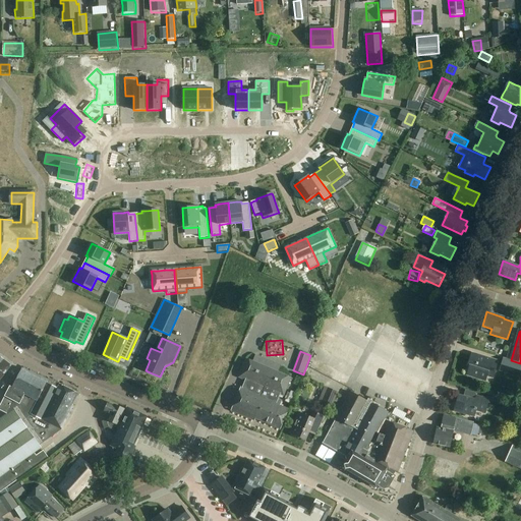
[(493,378),(498,363),(471,354),(466,369),(468,369),(466,374),(483,381),(485,375),(493,378)]
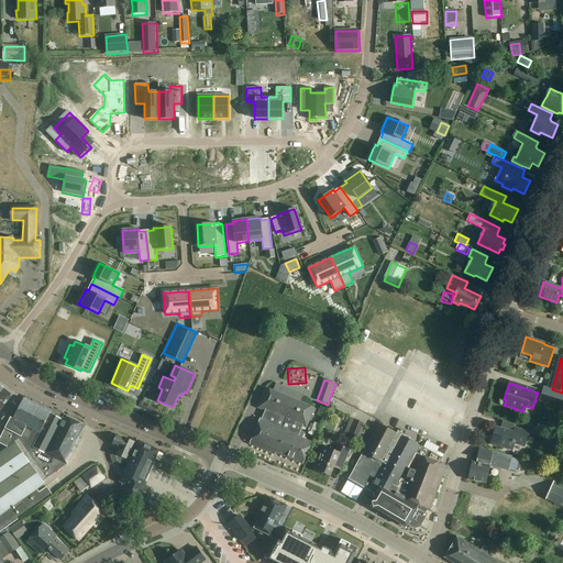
[(0,410),(11,396),(0,387),(0,410)]
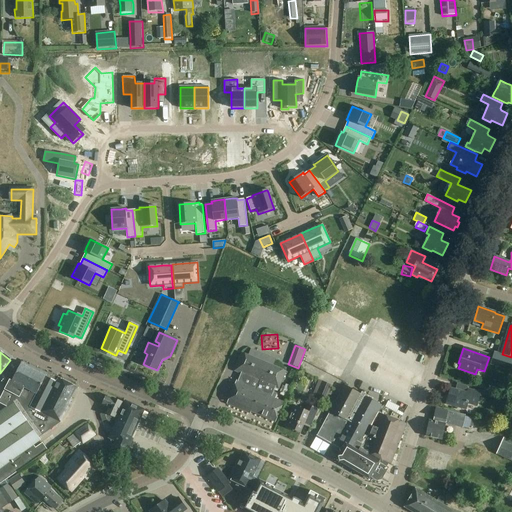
[(279,390),(286,376),(287,372),(242,353),(235,372),(241,375),(239,381),(238,380),(227,404),(251,414),(252,412),(276,422),(284,403),(272,398),(276,389),(279,390)]
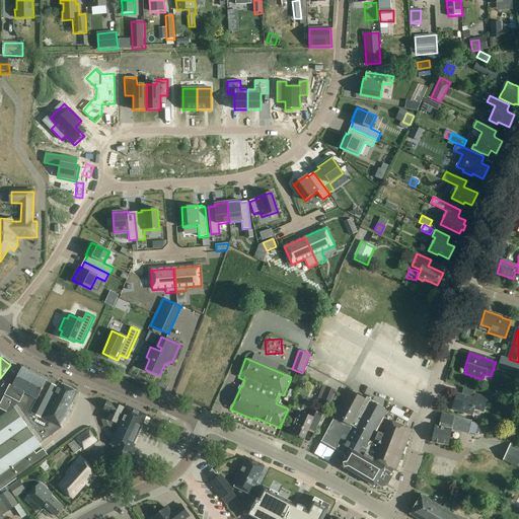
[(518,362),(502,358),(499,369),(518,375),(518,362)]
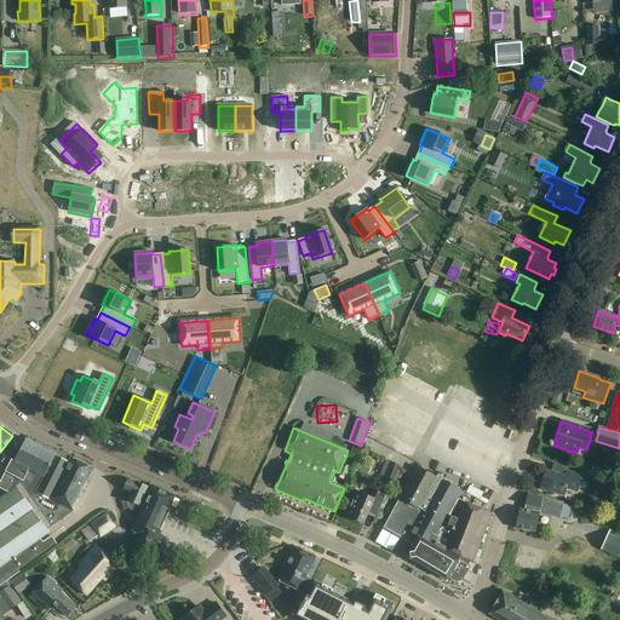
[(68,463),(56,457),(57,455),(27,438),(16,459),(13,458),(0,483),(0,488),(9,493),(0,499),(0,586),(58,546),(52,537),(44,543),(41,539),(50,534),(47,530),(74,511),(50,500),(68,463)]
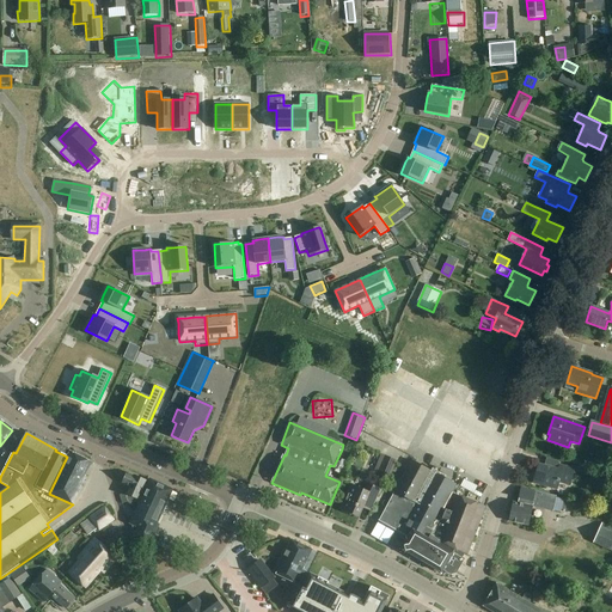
[(49,494),(73,505),(86,477),(84,476),(91,463),(72,453),(69,458),(67,457),(49,494)]
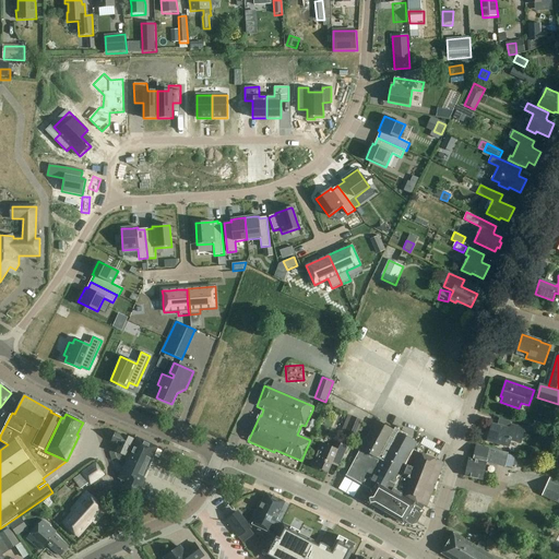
[(341,432),(345,435),(356,439),(364,421),(348,415),(341,432)]
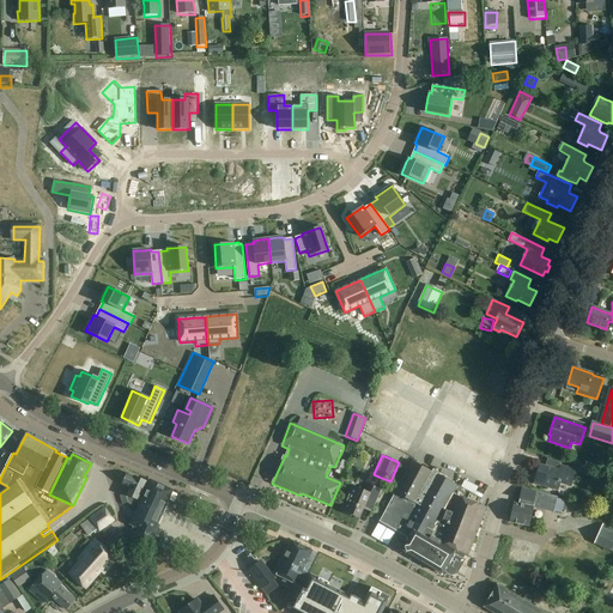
[(596,465),(598,456),(589,455),(587,462),(596,465)]
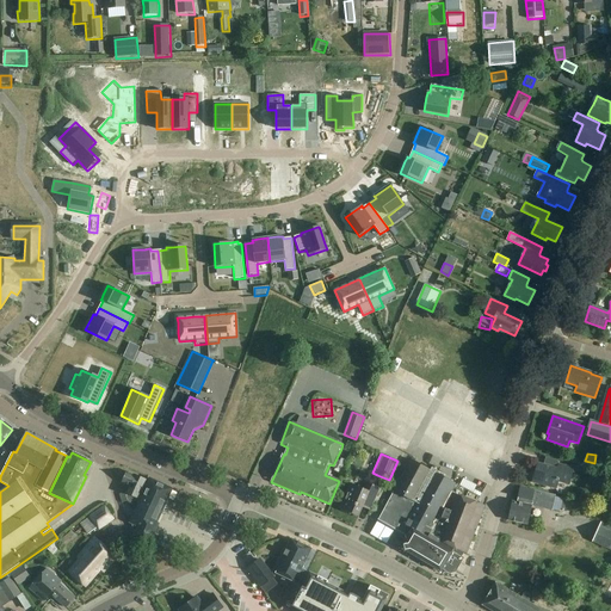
[(431,471),(411,461),(378,520),(394,530),(395,531),(400,535),(401,534),(406,536),(407,539),(403,545),(405,550),(440,572),(442,571),(450,574),(455,573),(467,555),(485,506),(477,504),(481,498),(434,473),(437,470),(432,468),(431,471)]
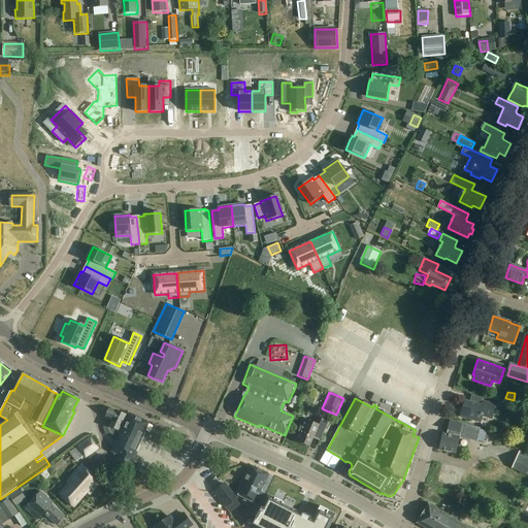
[(293,399),(288,410),(294,413),(299,402),(293,399)]
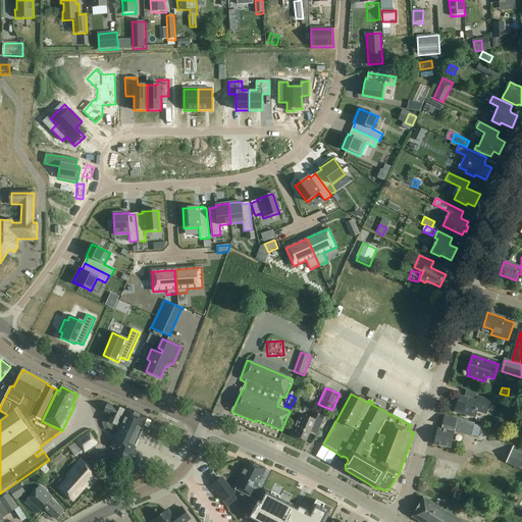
[(460,397),(456,410),(464,412),(463,414),(475,417),(477,411),(484,413),(486,414),(489,401),(477,397),(476,401),(460,397)]
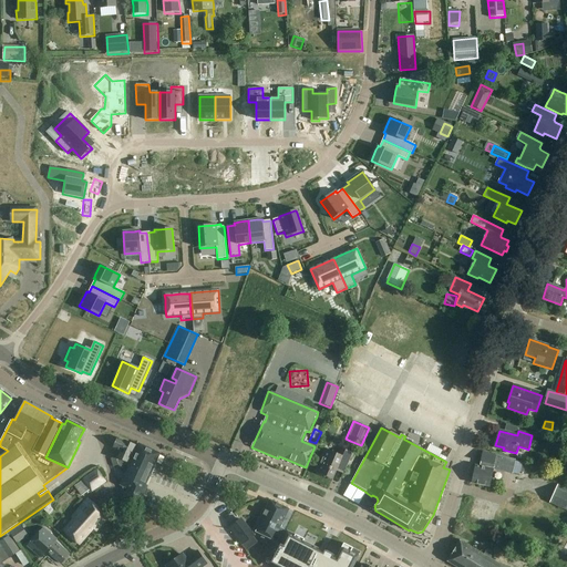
[(126,442),(119,439),(113,449),(121,452),(120,456),(117,460),(119,460),(117,462),(119,465),(120,467),(124,470),(127,464),(129,464),(136,446),(126,442)]
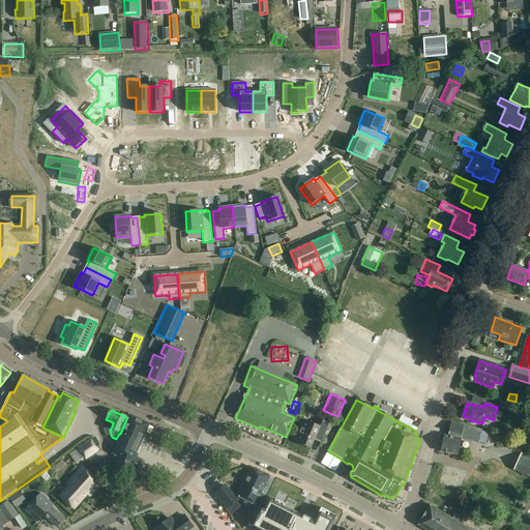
[(134,462),(137,455),(135,454),(148,425),(131,418),(118,447),(115,455),(118,465),(118,466),(128,473),(134,462)]
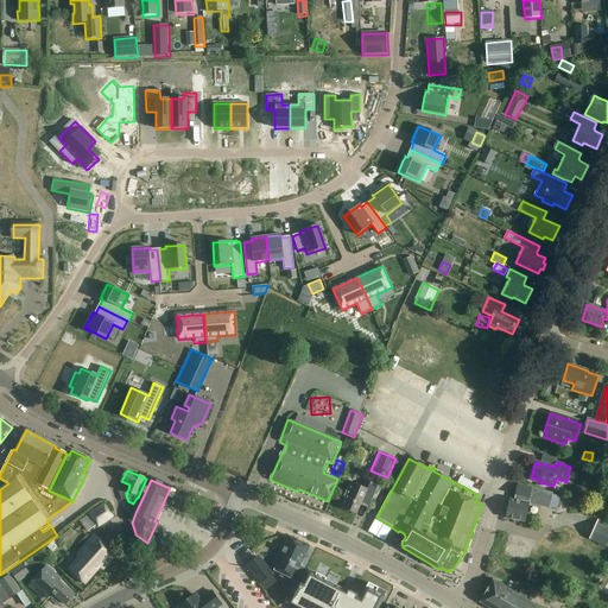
[(372,502),(378,486),(365,480),(362,487),(349,482),(339,506),(358,513),(363,499),(372,502)]
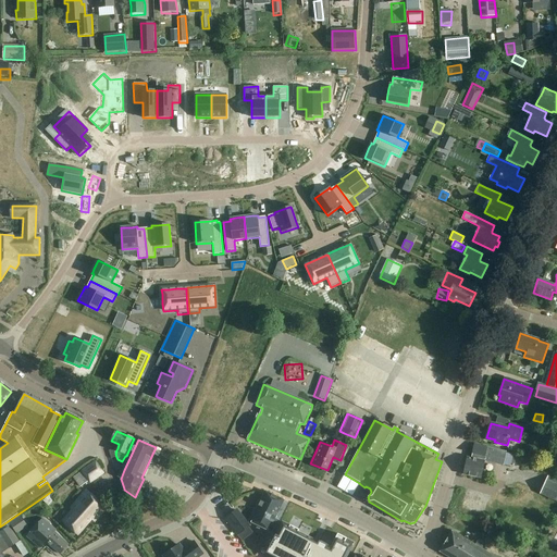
[(506,452),(485,447),(482,449),(482,450),(473,448),(471,457),(470,457),(470,458),(468,457),(467,459),(465,461),(463,463),(465,467),(463,475),(481,479),(484,461),(503,466),(506,452)]
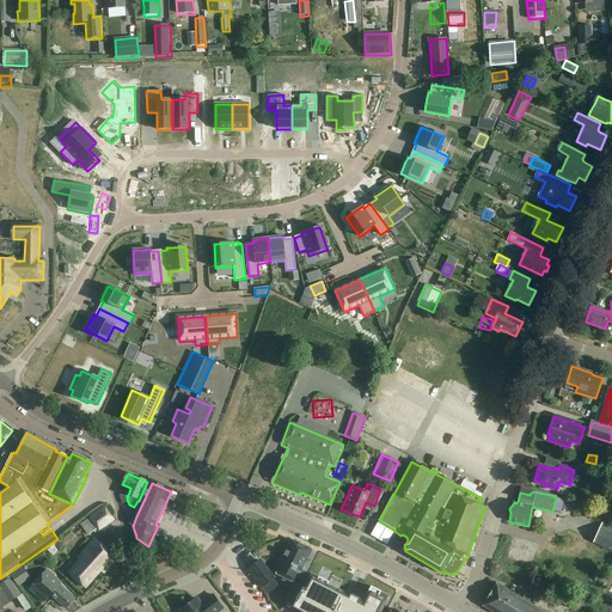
[(99,532),(117,520),(106,506),(81,524),(90,534),(97,530),(99,532)]
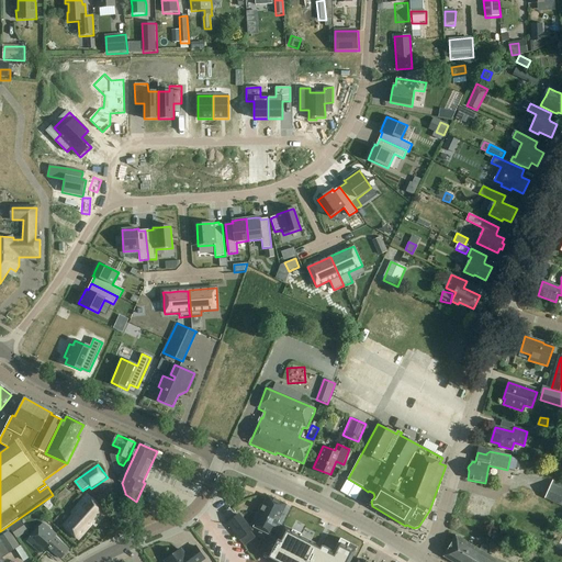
[(561,505),(561,484),(553,481),(546,498),(561,505)]
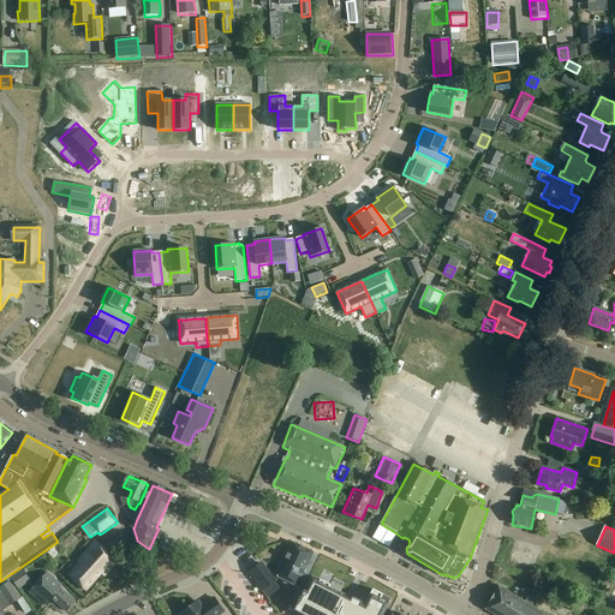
[(105,577),(118,562),(96,542),(78,562),(79,565),(69,577),(87,591),(101,574),(105,577)]
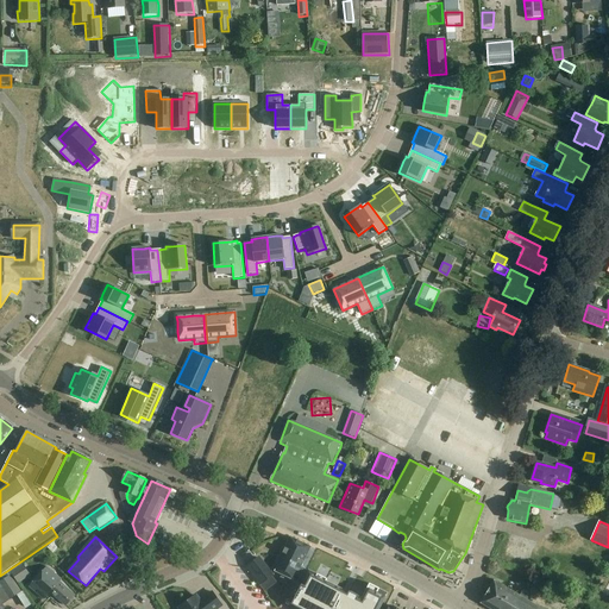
[(301,567),(311,547),(290,538),(284,548),(283,547),(272,570),(296,582),(303,569),(301,567)]
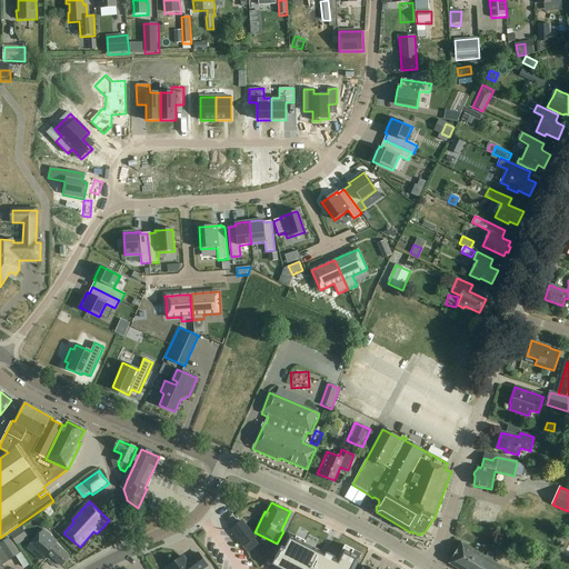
[(42,515),(47,522),(58,515),(52,508),(42,515)]
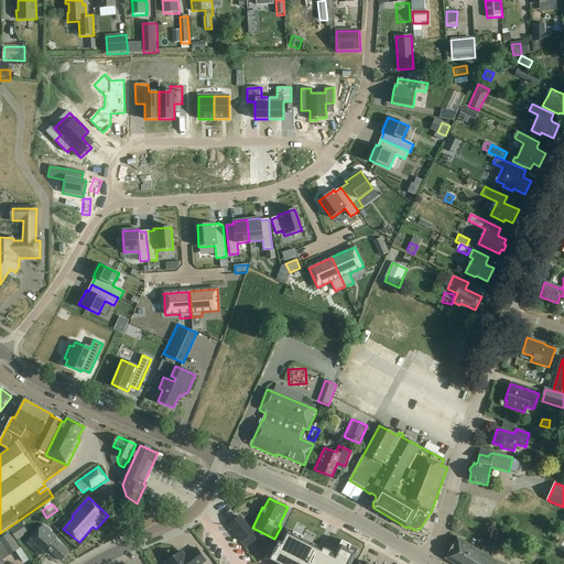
[(228,525),(237,537),(237,538),(239,540),(239,541),(240,542),(243,540),(249,535),(251,533),(239,517),(237,519),(231,523),(230,523),(229,524),(228,525)]
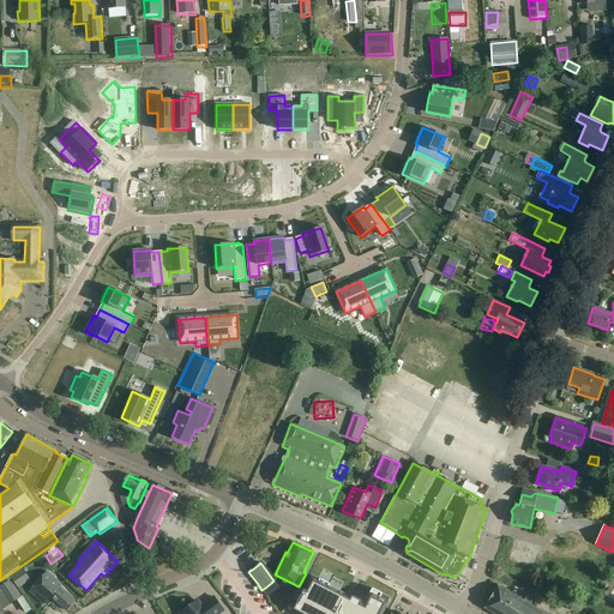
[(18,589),(31,581),(23,569),(11,577),(18,589)]
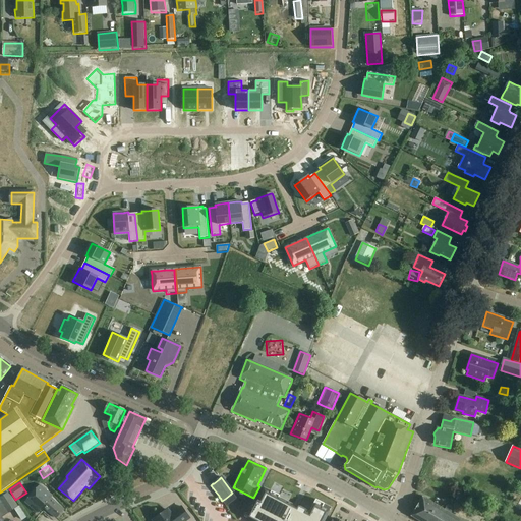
[(64,510),(51,498),(53,496),(41,484),(25,502),(38,513),(43,507),(56,519),(64,510)]
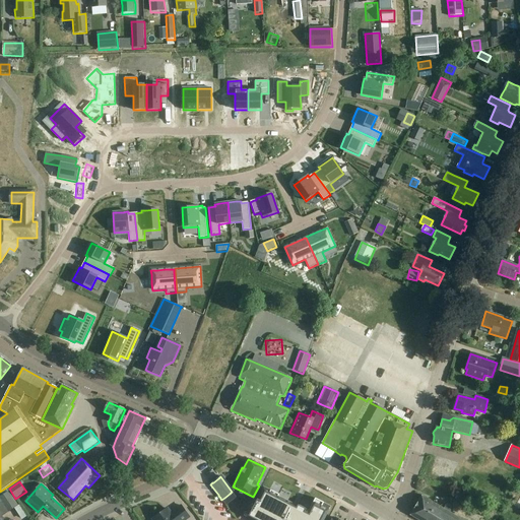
[(264,488),(249,516),(250,517),(251,514),(263,519),(323,519),(330,508),(331,507),(324,503),(316,499),(309,511),(307,510),(307,509),(299,505),(298,506),(294,504),(278,497),(279,495),(271,491),(264,488)]
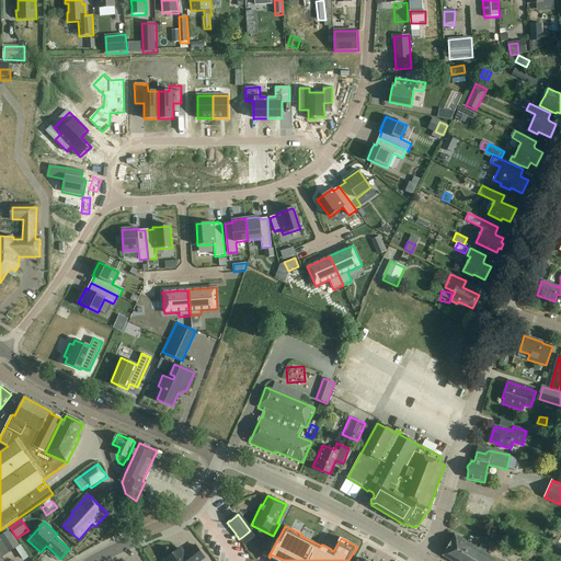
[(0,545),(2,544),(9,553),(20,547),(10,530),(0,537),(0,545)]
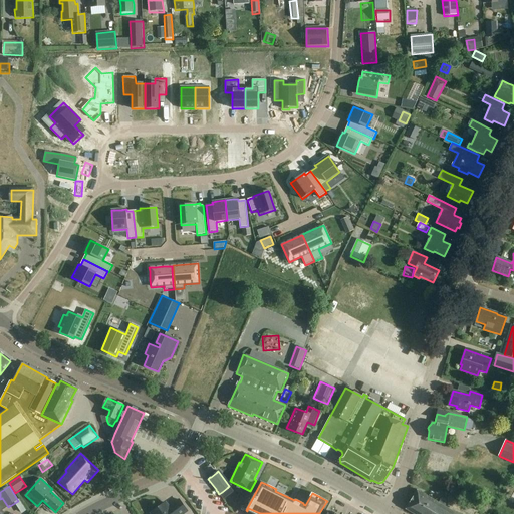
[(414,513),(457,513),(418,490),(406,509),(414,513)]
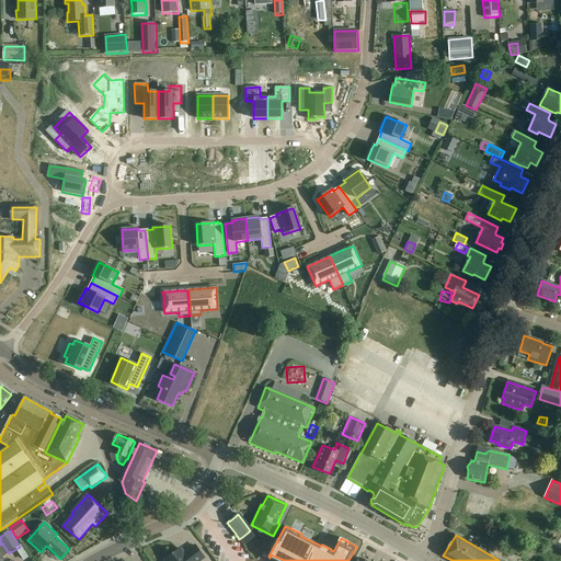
[(164,560),(202,560),(206,558),(196,545),(185,552),(182,548),(164,560)]
